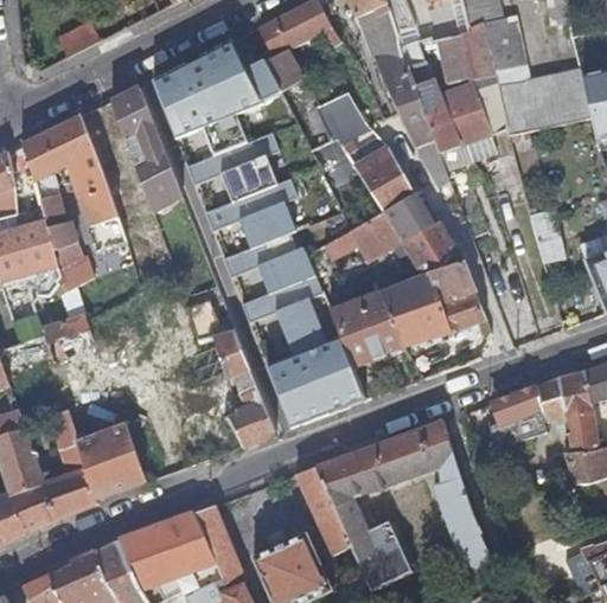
[(310,0),(260,25),(275,55),(291,46),(325,27),(334,44),(343,39),(337,31),(333,25),(320,0),(310,0)]
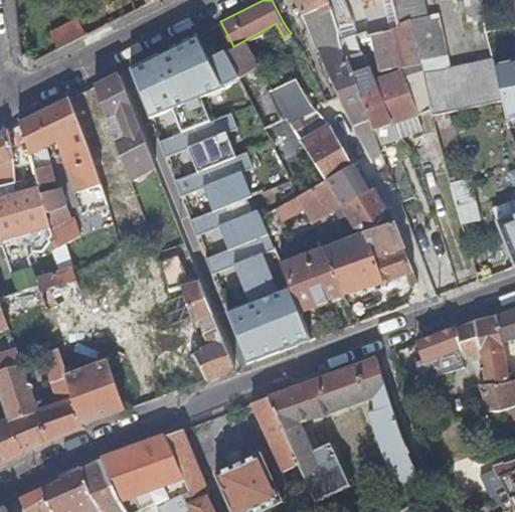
[(382,152),(373,128),(345,54),(343,55),(339,43),(338,37),(337,29),(328,0),(296,0),(305,19),(308,18),(328,74),(339,95),(372,156),(382,152)]
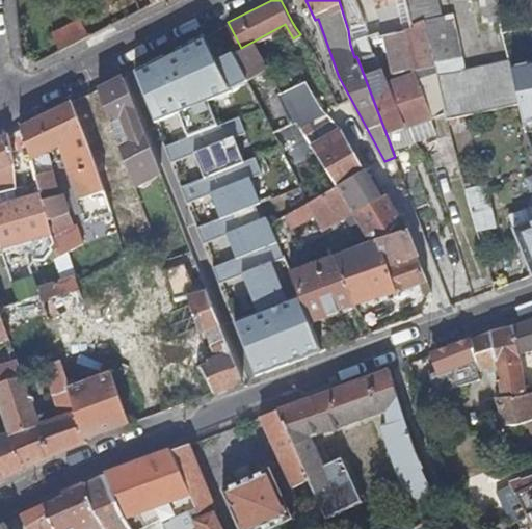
[(373,0),(387,34),(400,29),(409,26),(408,23),(402,0),(373,0)]
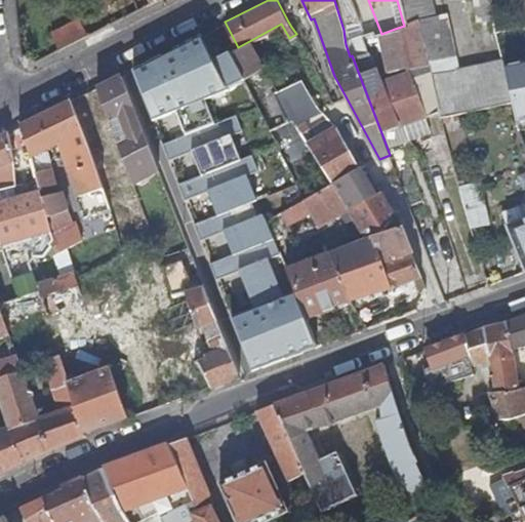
[(442,114),(512,101),(501,58),(457,69),(443,12),(433,14),(429,0),(397,0),(403,23),(417,19),(421,36),(442,114)]
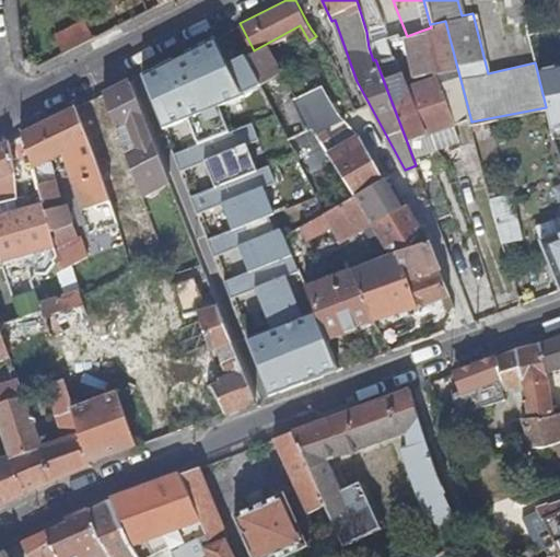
[(505,0),(509,19),(525,16),(522,0),(505,0)]
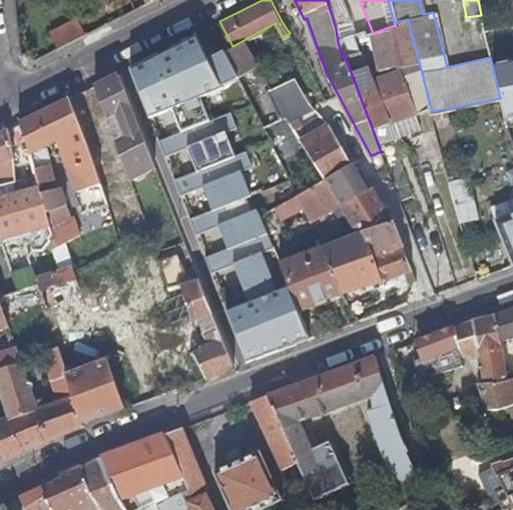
[(52,31),(59,46),(86,33),(79,18),(52,31)]
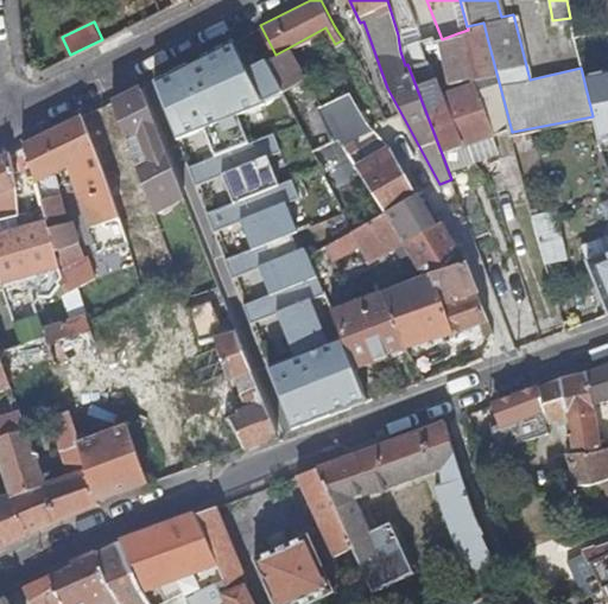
[(467,26),(468,30),(472,46),(488,42),(483,23),(467,26)]
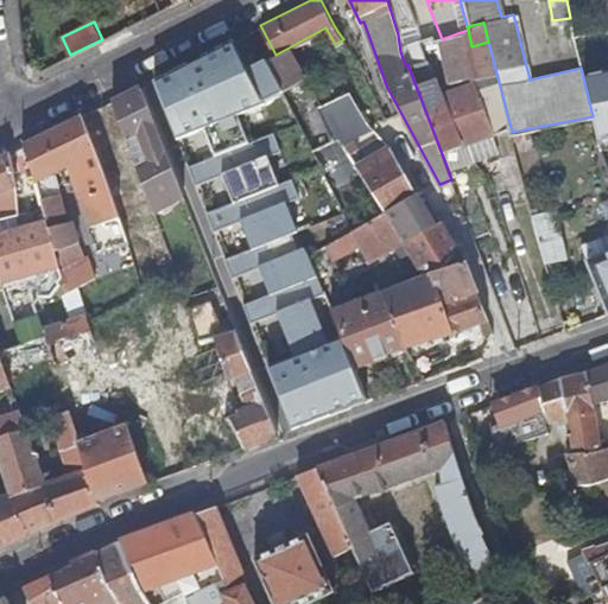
[(457,33),(462,49),(472,46),(468,30),(457,33)]
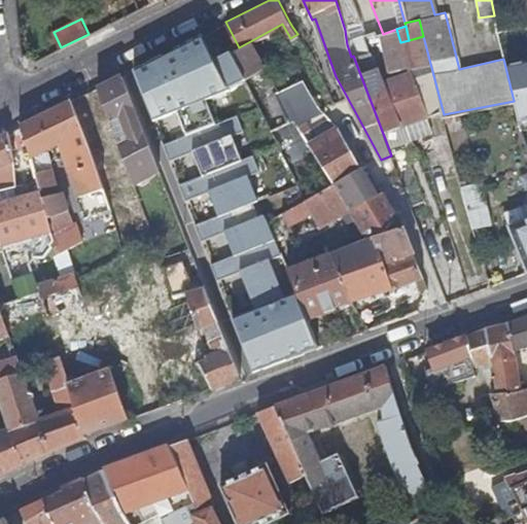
[(382,47),(400,42),(396,29),(383,34),(378,36),(382,47)]
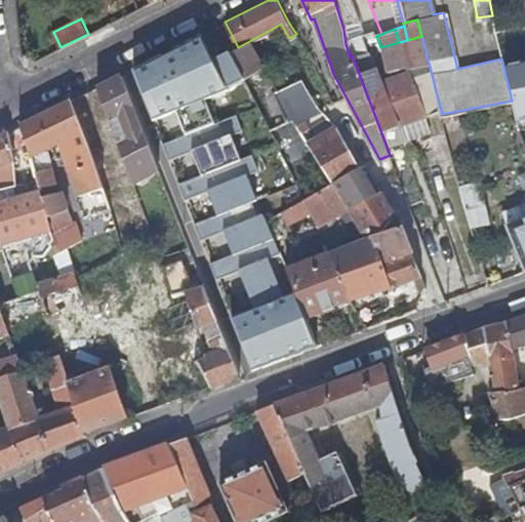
[(367,51),(369,51),(380,47),(376,36),(374,36),(372,30),(360,34),(367,51)]
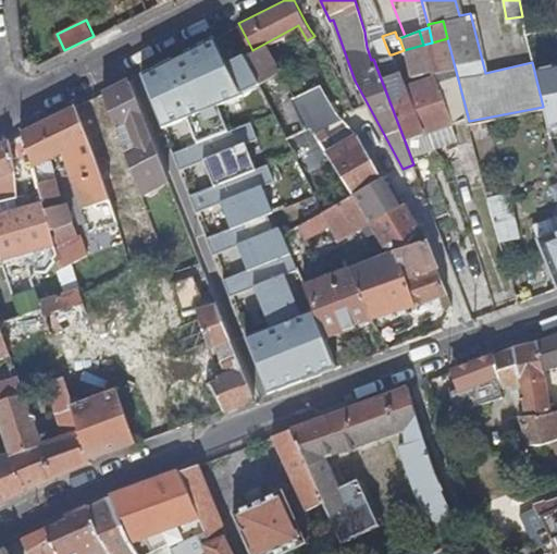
[(316,39),(325,53),(332,49),(323,35),(316,39)]
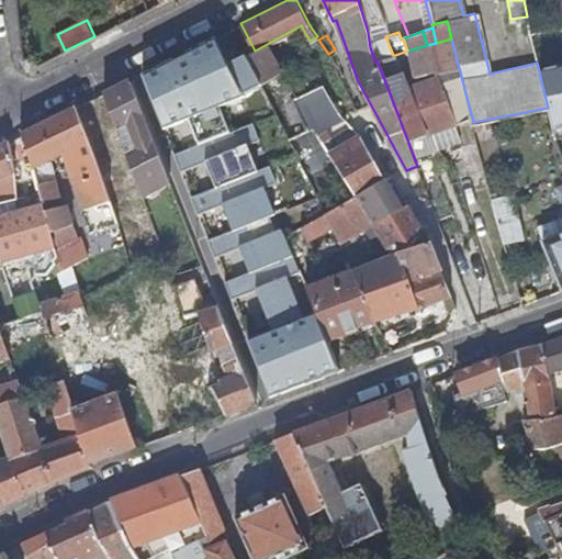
[(374,60),(377,59),(393,55),(385,36),(369,41),(370,47),(374,60)]
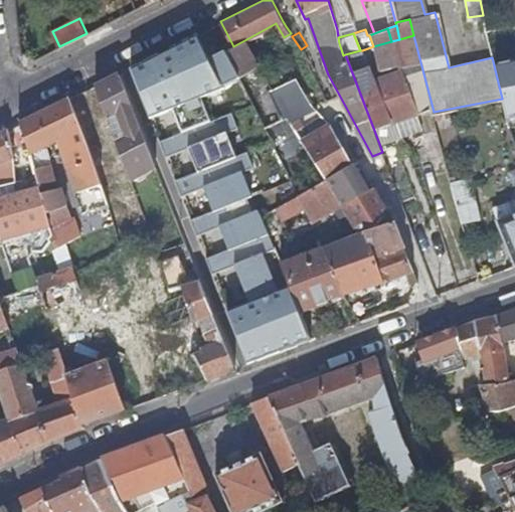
[(233,46),(225,50),(240,78),(264,124),(272,121),(258,89),(256,89),(249,74),(260,69),(246,39),(233,46)]
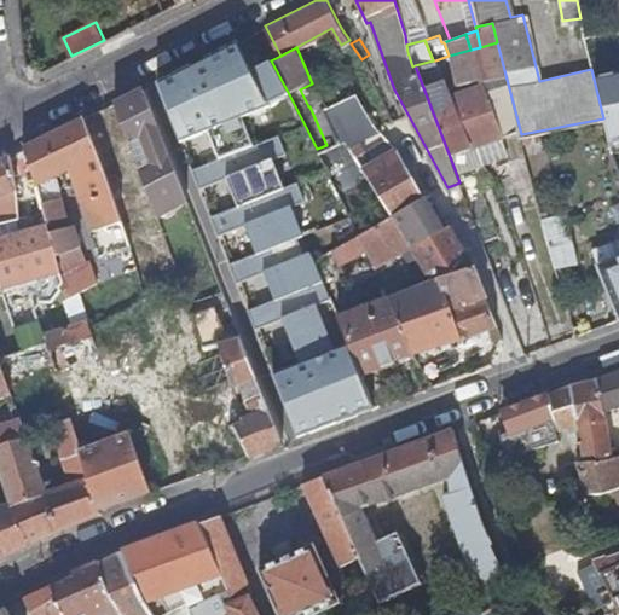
[(236,48),(157,86),(180,145),(209,134),(218,161),(194,170),(201,189),(226,179),(235,207),(213,218),(218,235),(243,224),(256,256),(231,264),(238,282),(262,272),(273,301),(249,311),(256,328),(281,319),(301,367),(270,378),(294,436),(376,405),(363,372),(339,313),(294,210),(307,203),(298,183),(282,187),(272,160),(288,156),(278,137),(252,143),(243,121),(289,94),(271,61),(248,76),(236,48)]
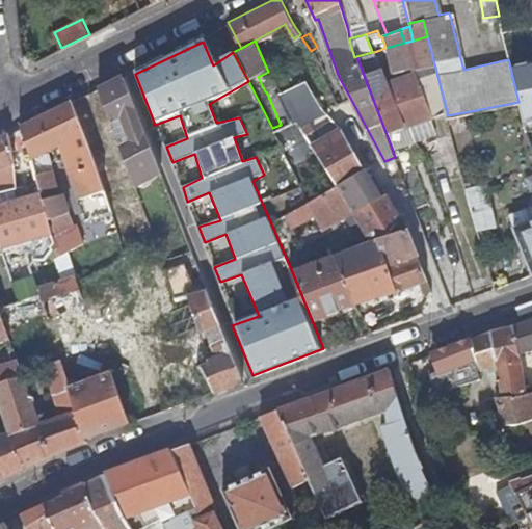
[(403,126),(392,96),(390,97),(384,84),(386,82),(374,52),(372,52),(356,56),(386,132),(403,126)]
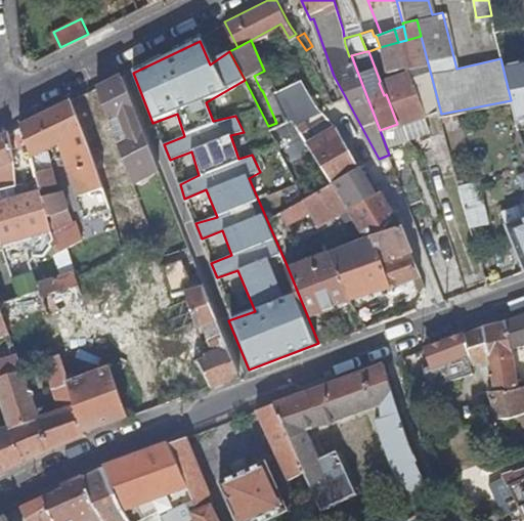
[(409,72),(380,81),(386,94),(397,124),(425,113),(409,72)]
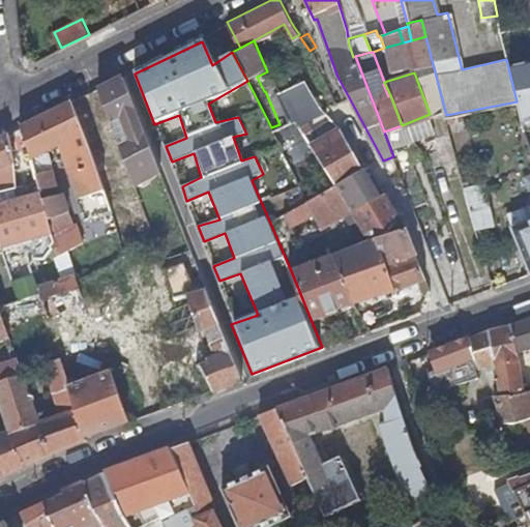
[(120,75),(96,87),(131,181),(158,171),(120,75)]
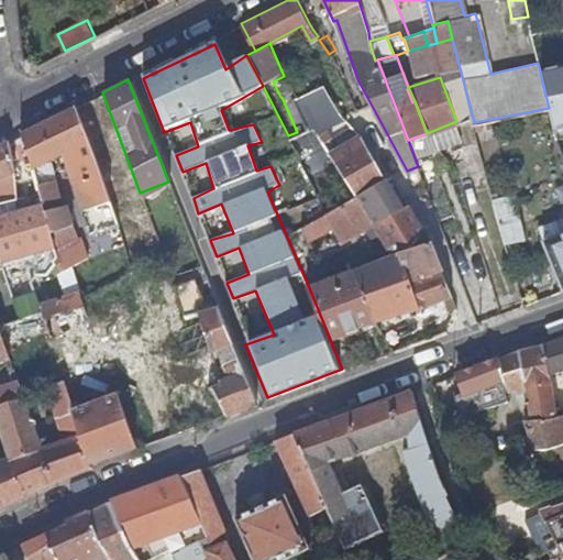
[(351,125),(340,114),(321,85),(294,98),(307,129),(311,127),(321,142),(351,125)]
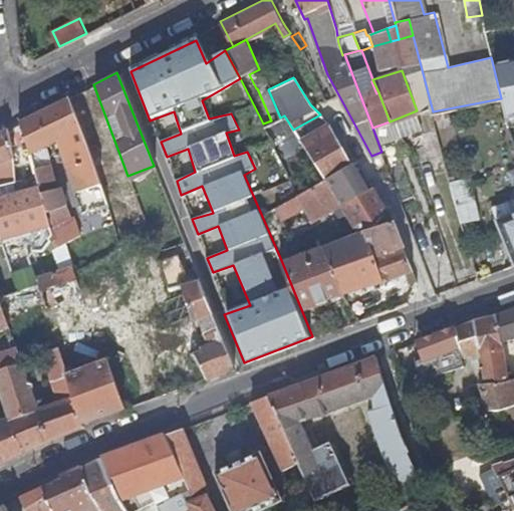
[(68,96),(20,120),(40,188),(49,227),(57,223),(54,208),(66,202),(60,186),(57,186),(46,145),(57,141),(80,211),(105,203),(68,97),(68,96)]
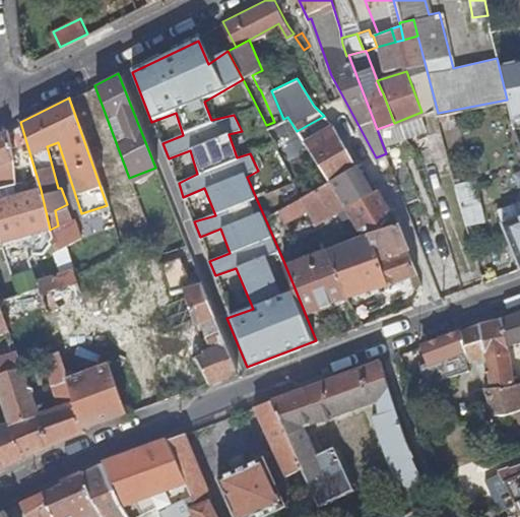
[(7,129),(0,132),(0,179),(2,185),(14,182),(12,156),(7,129)]
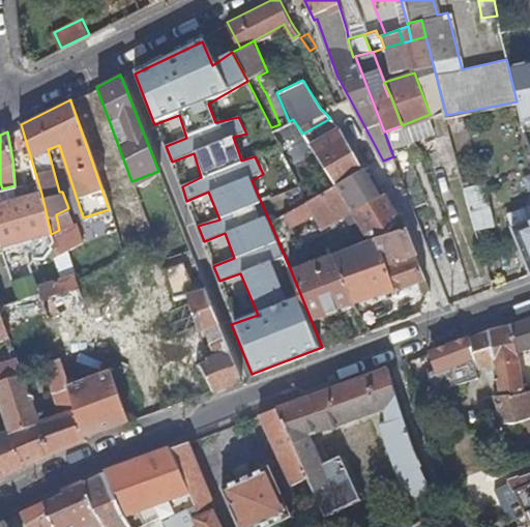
[(337,134),(312,147),(323,166),(329,162),(341,180),(365,167),(354,148),(352,149),(345,136),(341,139),(337,134)]
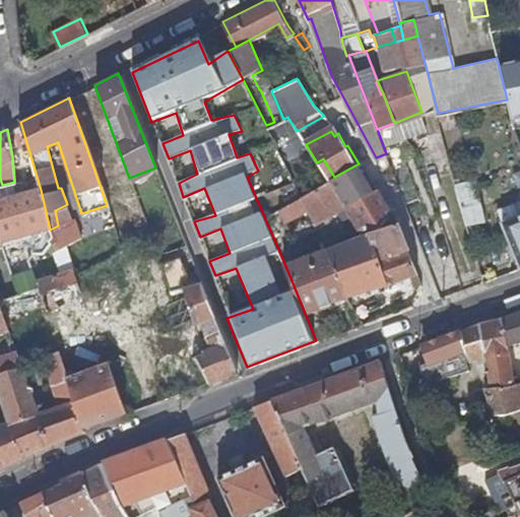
[(398,223),(397,222),(377,189),(373,191),(360,164),(359,164),(334,177),(328,181),(338,195),(363,234),(367,234),(398,223)]
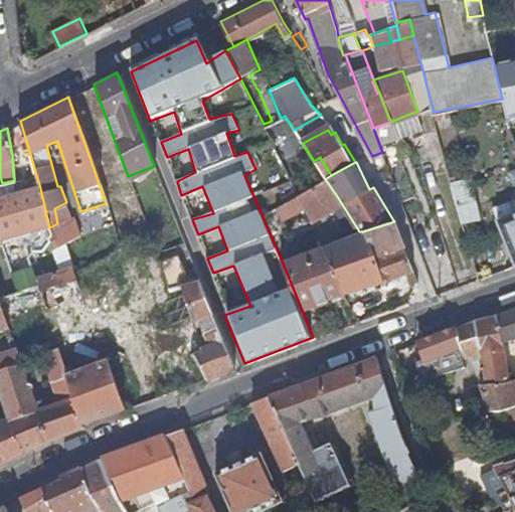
[(452,179),(463,221),(481,216),(470,175),(452,179)]
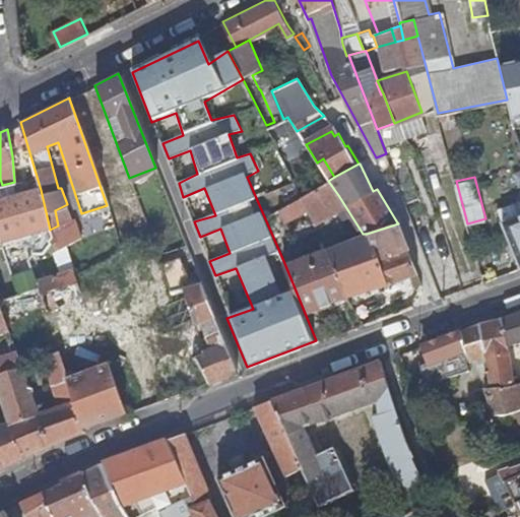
[(302,196),(301,196),(309,211),(338,195),(328,181),(302,196)]
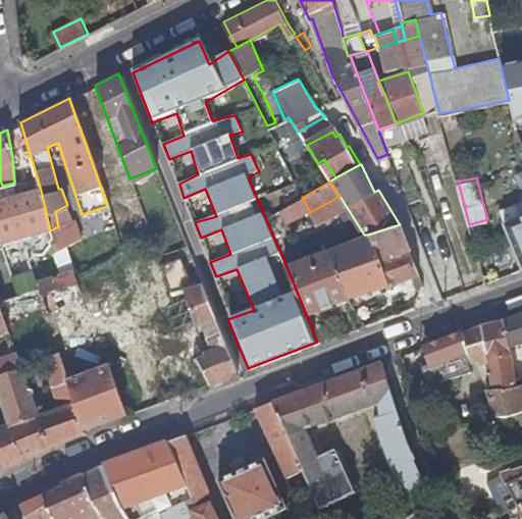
[(50,230),(41,191),(5,199),(0,200),(0,239),(34,229),(36,250),(37,250),(43,250),(52,239),(50,230)]
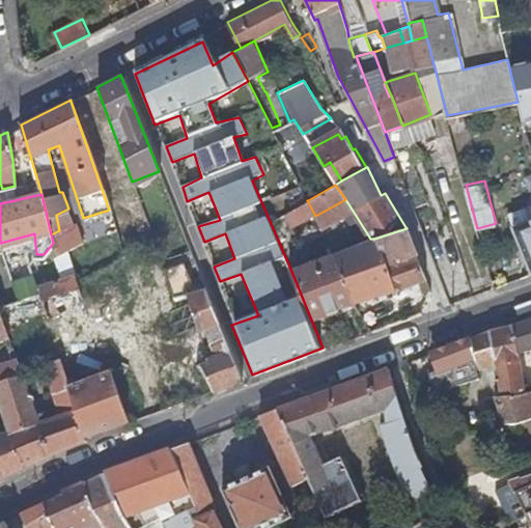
[(530,270),(530,220),(512,227),(530,270)]
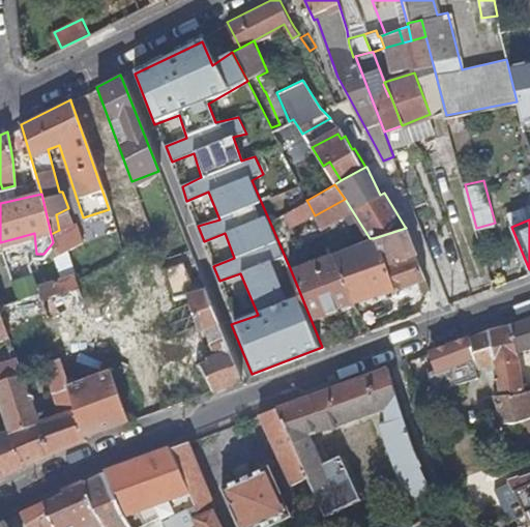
[(384,264),(415,252),(406,228),(374,238),(384,264)]
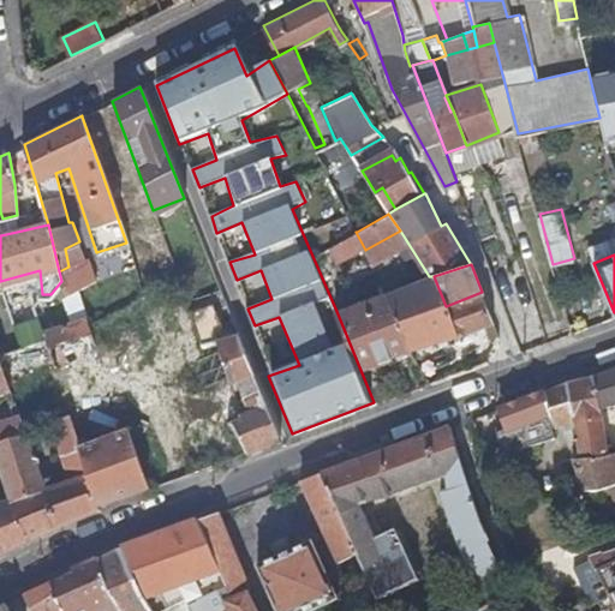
[(429,382),(459,371),(454,359),(447,361),(435,341),(457,334),(446,306),(434,276),(429,276),(384,293),(408,351),(429,382)]
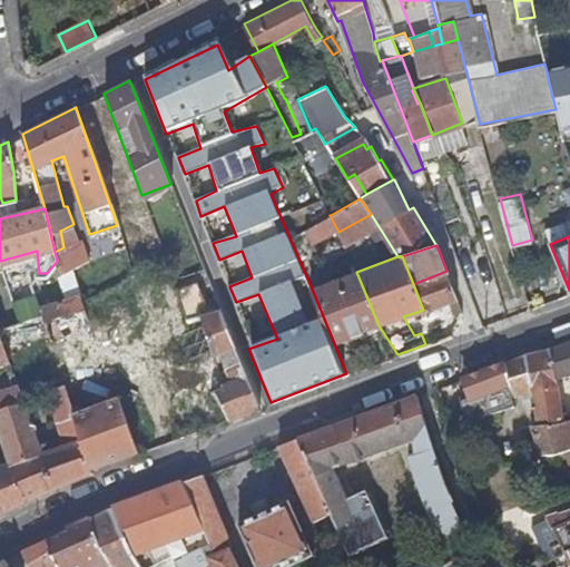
[(452,310),(459,319),(462,311),(446,271),(413,284),(423,310),(450,300),(452,310)]
